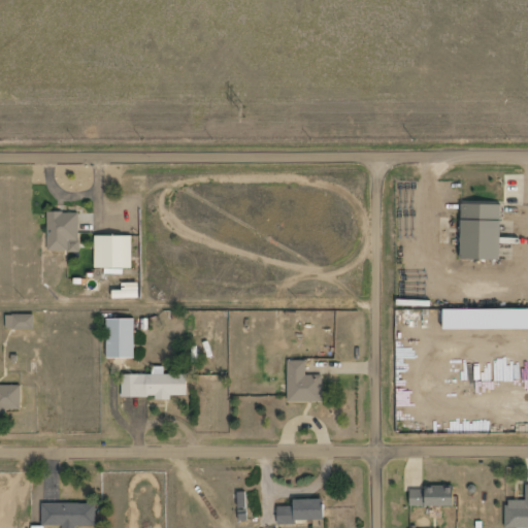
[(461,206),(461,262),(501,262),(501,206),(461,206)]
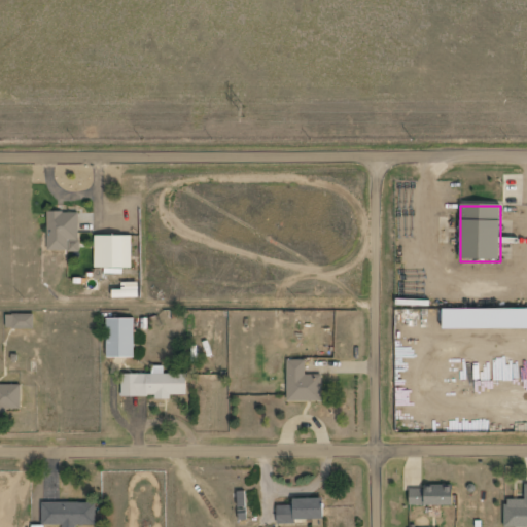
[(48,251),(79,251),(79,214),(48,214),(48,251)]
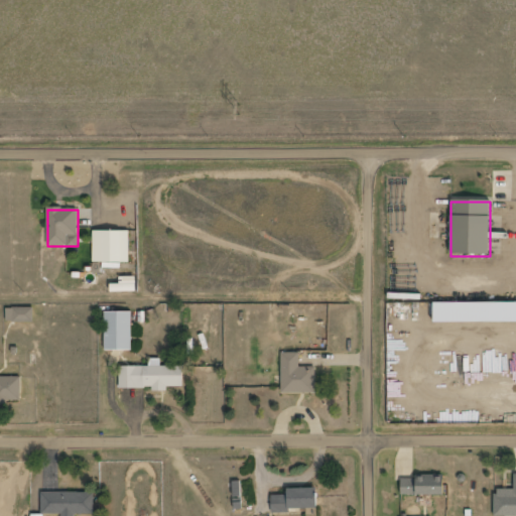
[(129,264),(129,233),(93,233),(93,264),(129,264)]
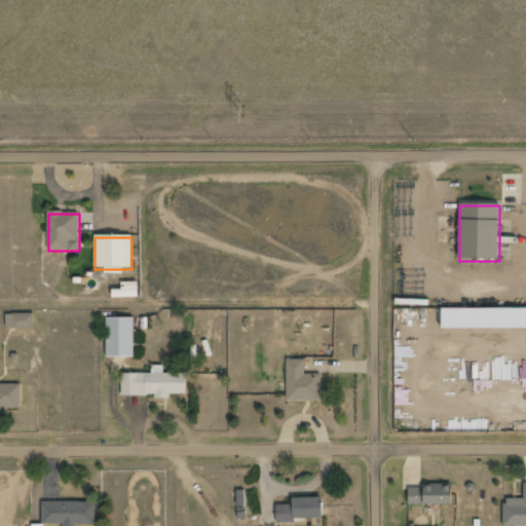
[(525,308),(443,309),(443,329),(525,328),(525,308)]
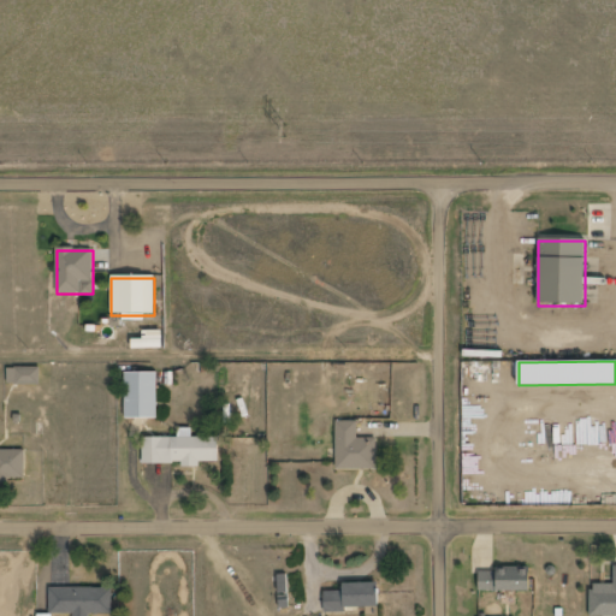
[(7,386),(40,386),(40,368),(7,368),(7,386)]
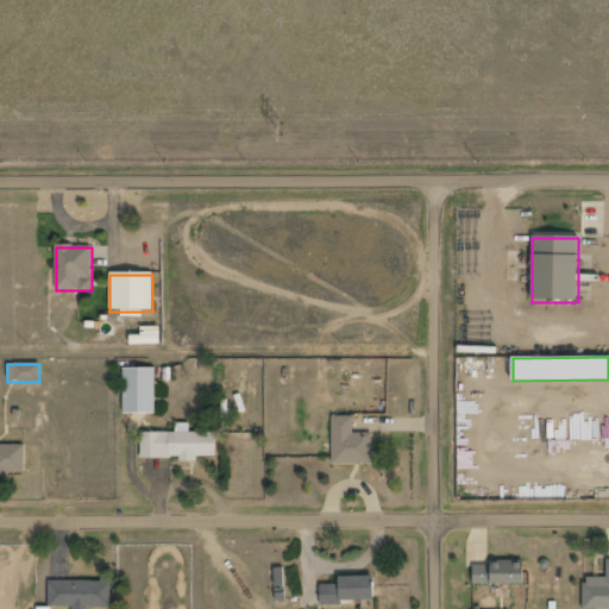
[(155,370),(123,370),(123,415),(155,415),(155,370)]
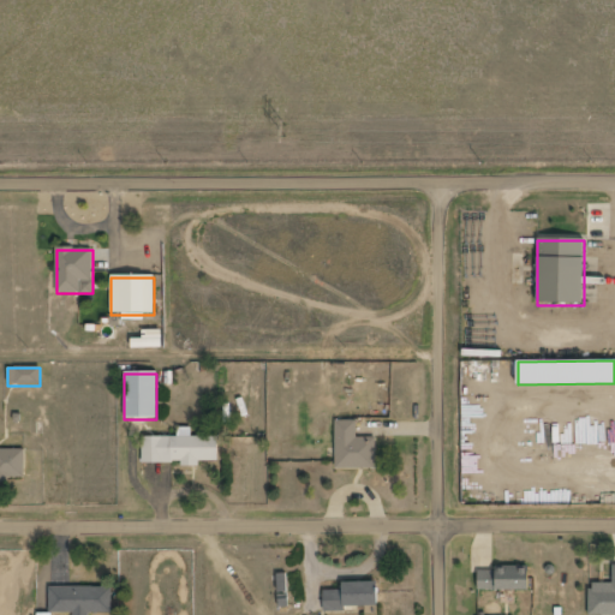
[(243,417),(255,417),(255,374),(243,374),(243,417)]
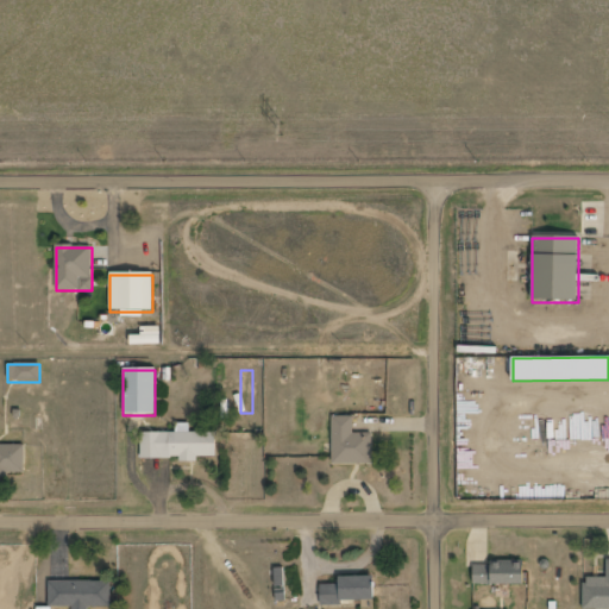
[(332,463),(374,463),(374,428),(356,428),(356,416),(332,416),(332,463)]
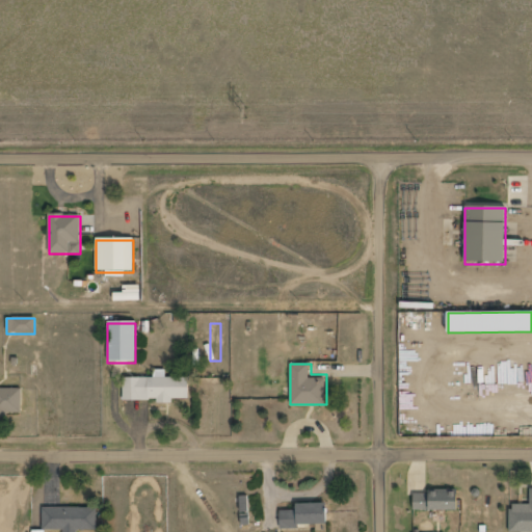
[(190,379),(123,379),(123,403),(190,403),(190,379)]
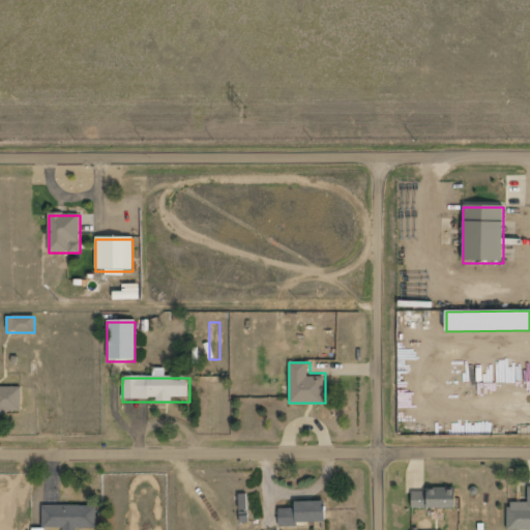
[(0,414),(22,415),(22,388),(0,388),(0,414)]
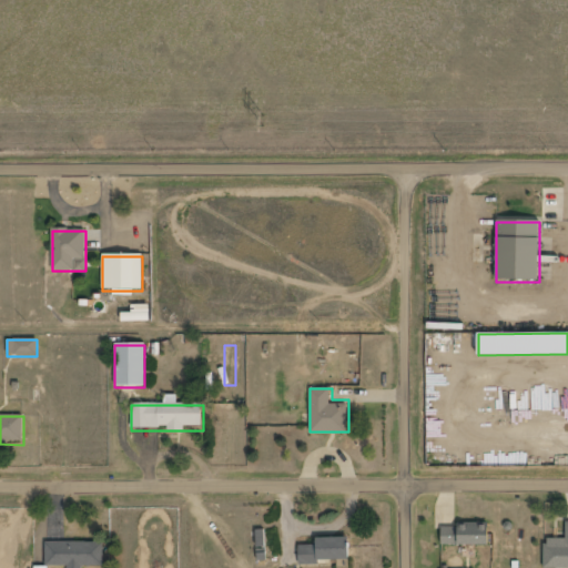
[(567,567),(567,523),(567,540),(544,540),(544,567),(567,567)]
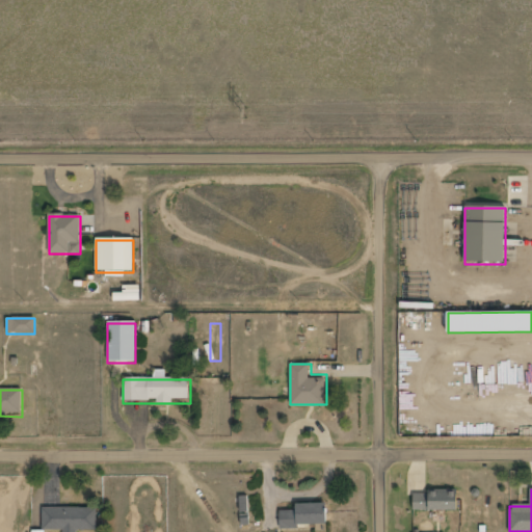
[(457,512),(457,491),(414,491),(414,512),(457,512)]
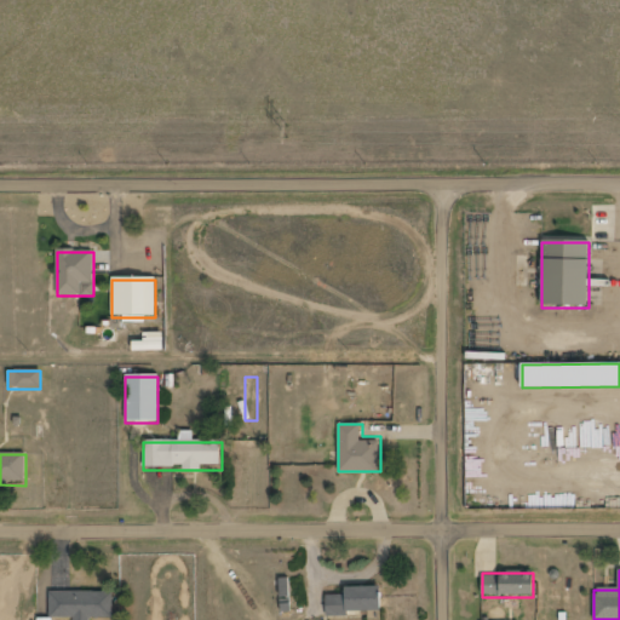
[(327,591),(327,616),(380,616),(380,591),(327,591)]
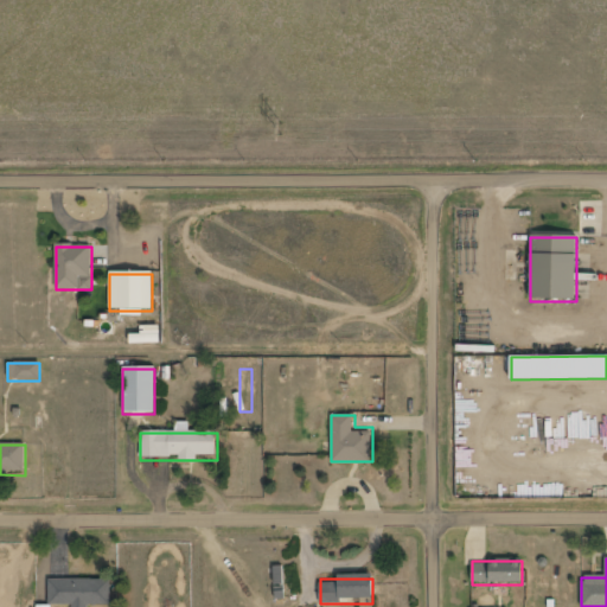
[(110,606),(110,581),(49,581),(49,606),(110,606)]
